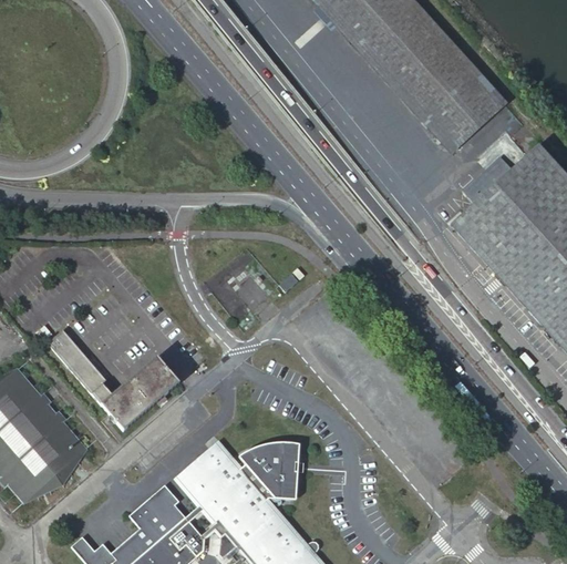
[(502,102),(410,0),(313,0),(450,150),(502,102)]
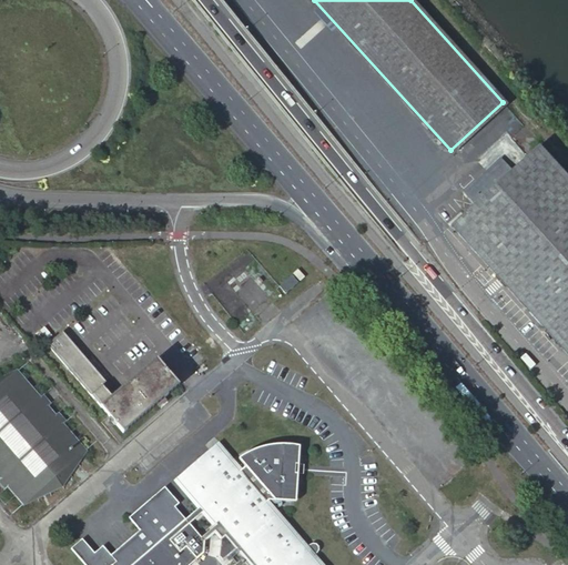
[(499,118),(510,132),(521,123),(509,109),(499,118)]
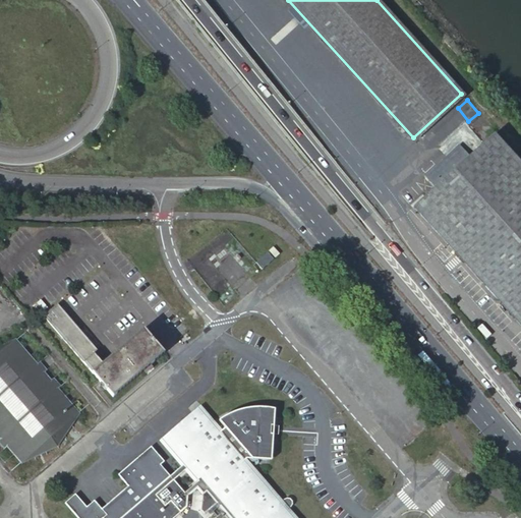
[(520,160),(494,130),(469,153),(459,142),(423,174),(433,185),(412,205),(520,324),(520,160)]
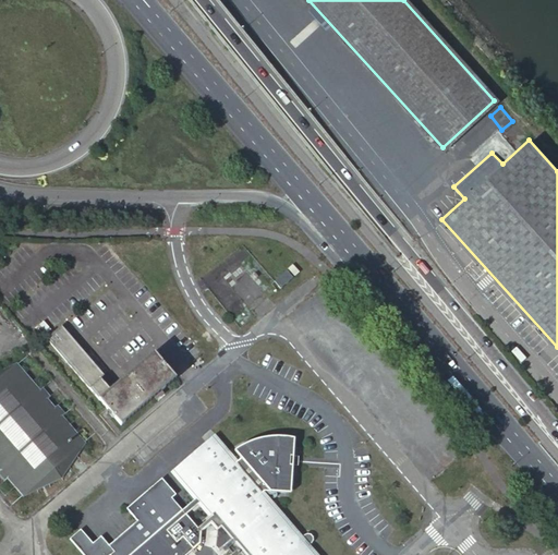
[(292,276),(287,269),(275,280),(280,286),(292,276)]
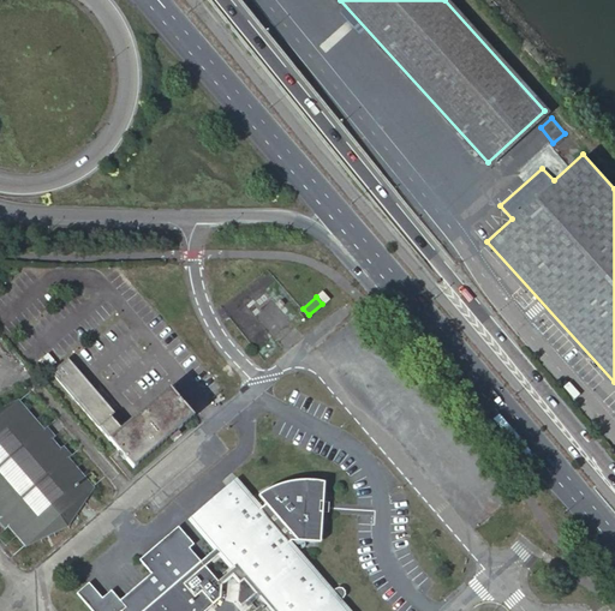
[(195,412),(169,383),(121,425),(111,412),(115,409),(69,355),(52,370),(97,424),(106,417),(117,429),(108,436),(133,465),(195,412)]
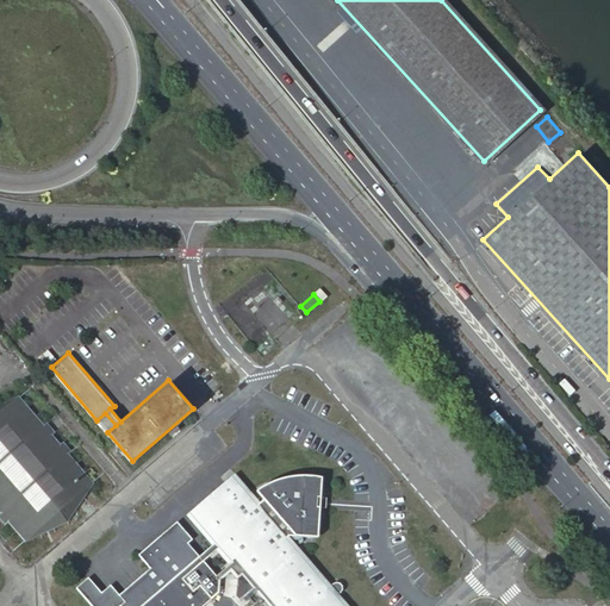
[(41,424),(17,394),(0,401),(0,505),(2,508),(0,510),(0,512),(6,519),(10,517),(27,537),(67,518),(91,481),(66,453),(70,448),(62,438),(56,442),(49,432),(54,428),(45,419),(41,424)]
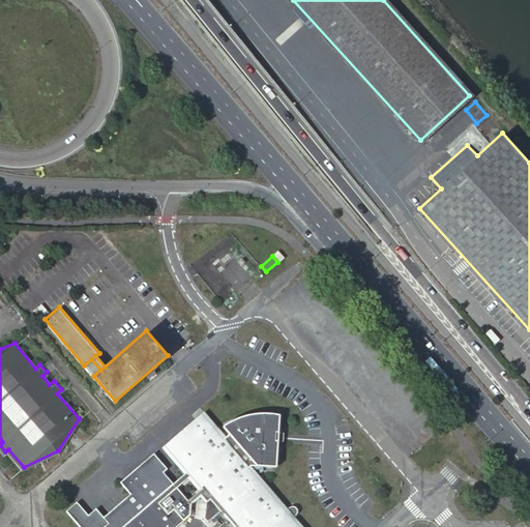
[(254,412),(234,418),(223,425),(230,432),(224,436),(202,411),(165,443),(187,470),(174,481),(120,526),(174,526),(190,514),(192,502),(201,494),(206,500),(205,516),(209,520),(214,515),(222,508),(228,516),(237,526),(301,526),(292,516),(293,514),(293,515),(296,513),(298,509),(298,506),(295,503),(292,503),(289,504),(287,507),(288,507),(286,508),(271,492),(248,465),(252,463),(270,465),(272,439),(273,439),(274,430),(272,429),(274,412),(254,412)]
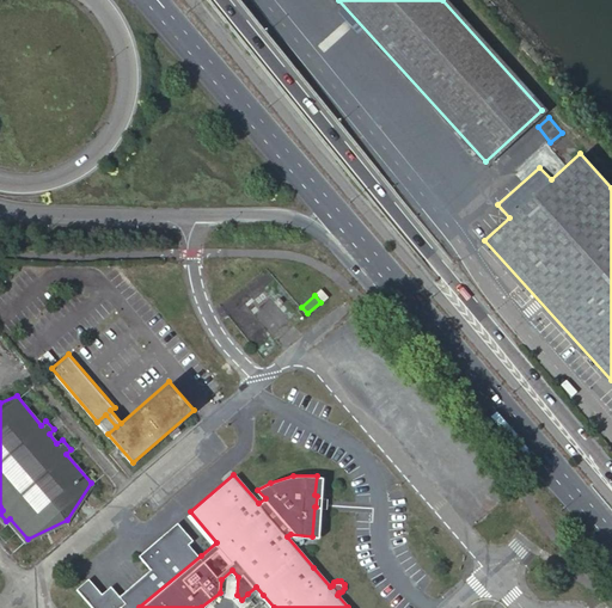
[(194,538),(178,521),(139,554),(151,567),(120,595),(111,584),(102,593),(89,577),(77,587),(93,607),(118,607),(121,606),(122,607),(139,607),(201,556),(189,542),(194,538)]
